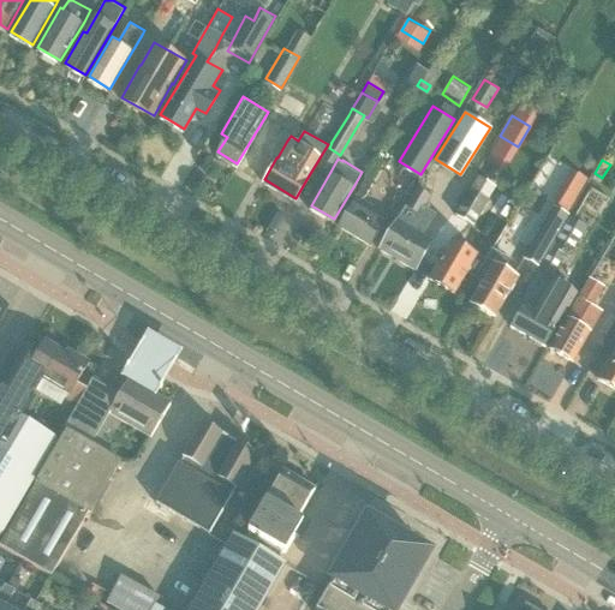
[(473,222),(489,196),(496,184),(477,172),(455,213),(458,214),(473,222)]
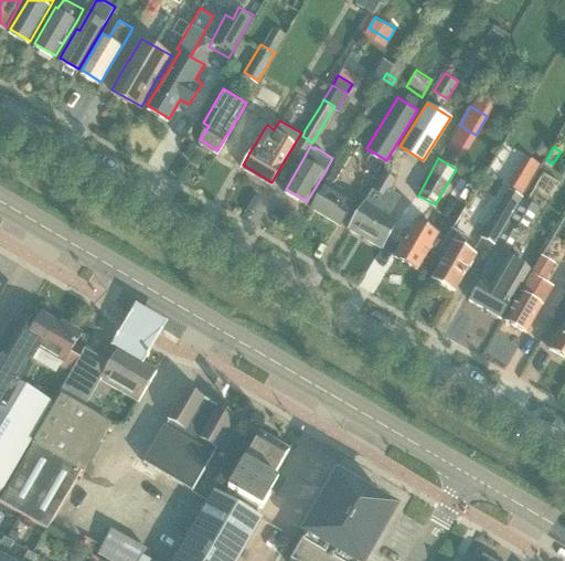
[(329,177),(312,204),(319,209),(341,222),(358,193),(333,180),(339,171),(342,172),(345,167),(338,161),(329,177)]
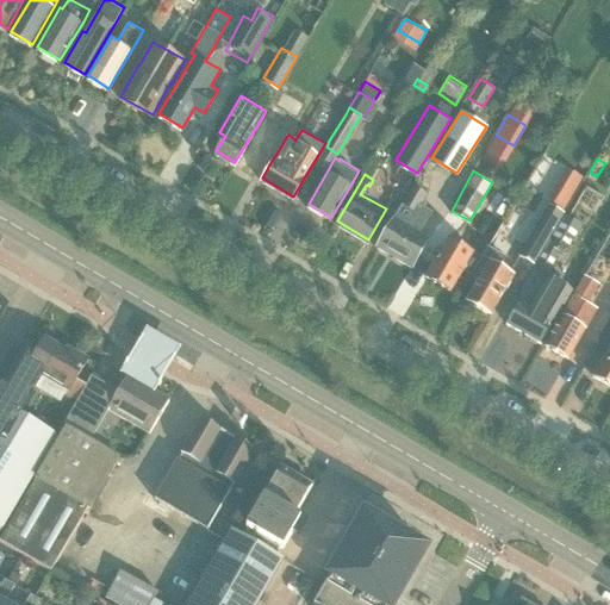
[(418,210),(428,191),(412,182),(403,201),(418,210)]
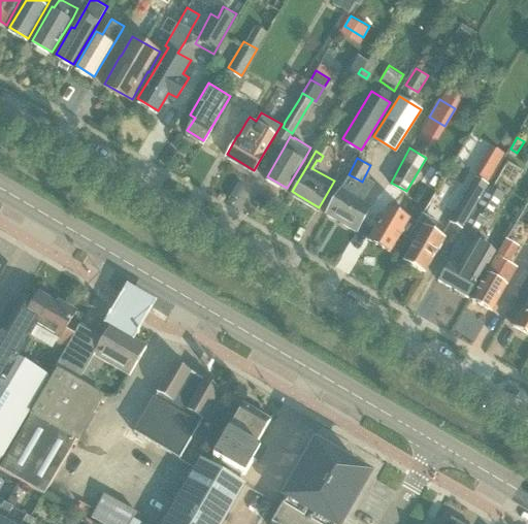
[(463,227),(490,183),(490,182),(475,173),(450,219),(463,227)]
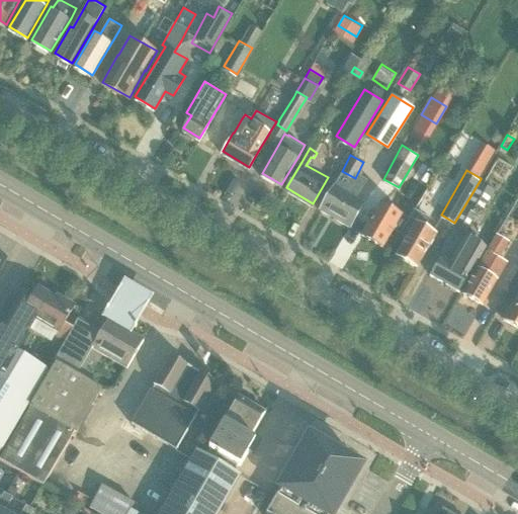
[(365,199),(357,194),(362,185),(341,172),(335,181),(329,191),(320,207),(351,226),(365,199)]
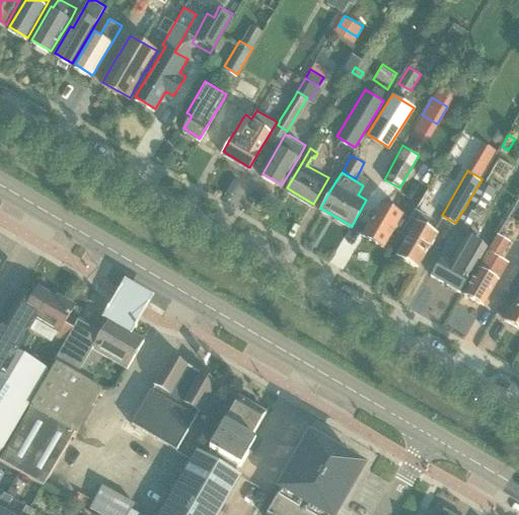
[(480,216),(494,192),(497,188),(482,179),(455,223),(467,229),(476,214),(480,216)]
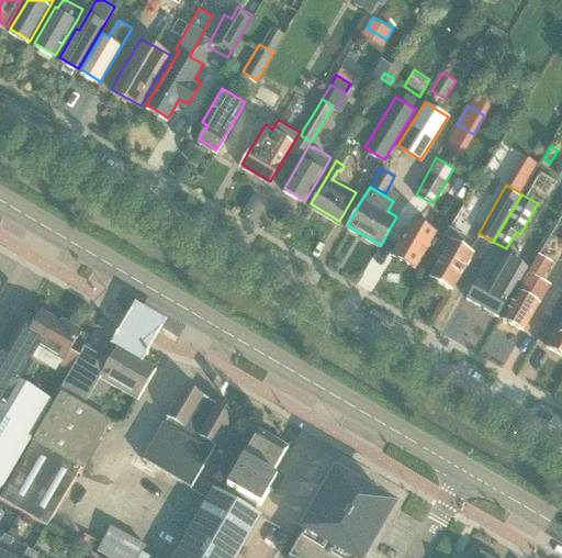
[(445,233),(438,230),(415,216),(394,253),(416,265),(427,246),(435,250),(445,233)]
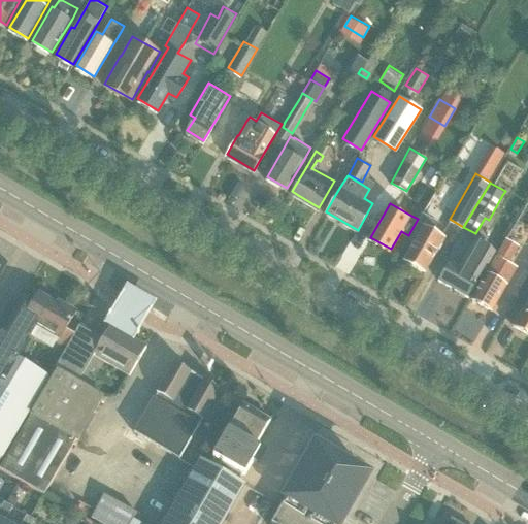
[(426,269),(446,235),(433,229),(438,220),(423,210),(418,219),(408,235),(416,239),(405,257),(426,269)]
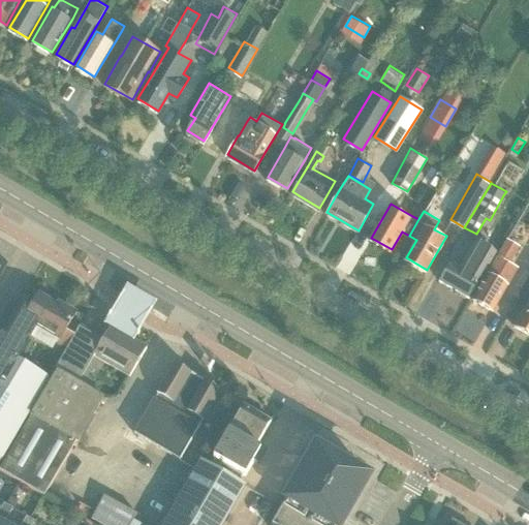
[(520,266),(510,260),(520,244),(508,237),(496,258),(489,271),(474,298),(494,308),(502,295),(509,283),(520,266)]
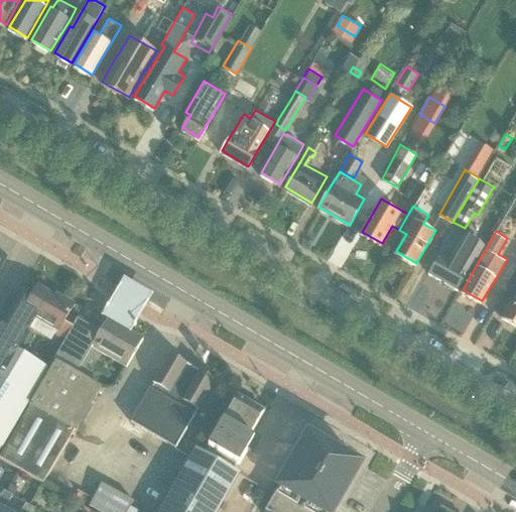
[(459,287),(484,243),(465,232),(449,257),(440,252),(429,271),(459,287)]
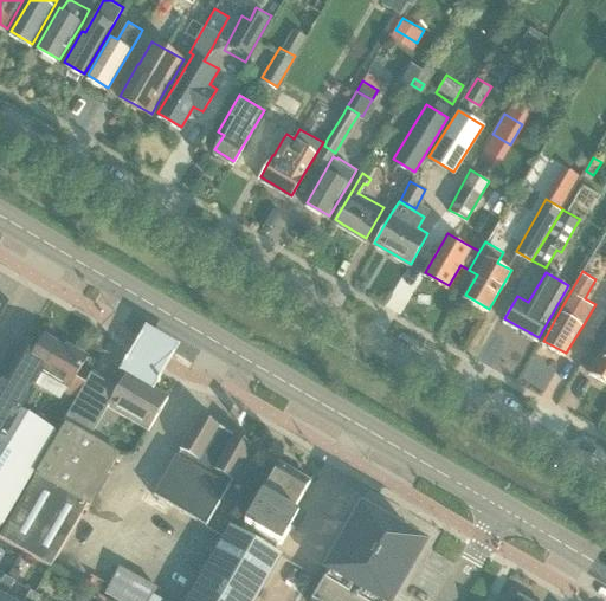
[(181,335),(146,315),(118,362),(154,382),(181,335)]
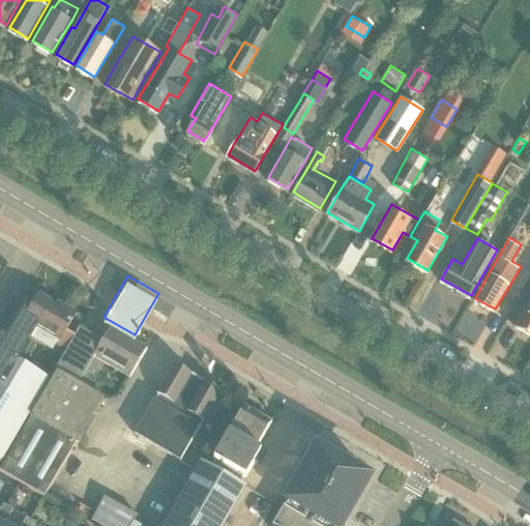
[(75,331),(66,326),(76,311),(58,300),(57,303),(38,293),(35,298),(25,292),(0,334),(0,459),(49,376),(16,357),(36,323),(59,337),(57,340),(66,345),(75,331)]
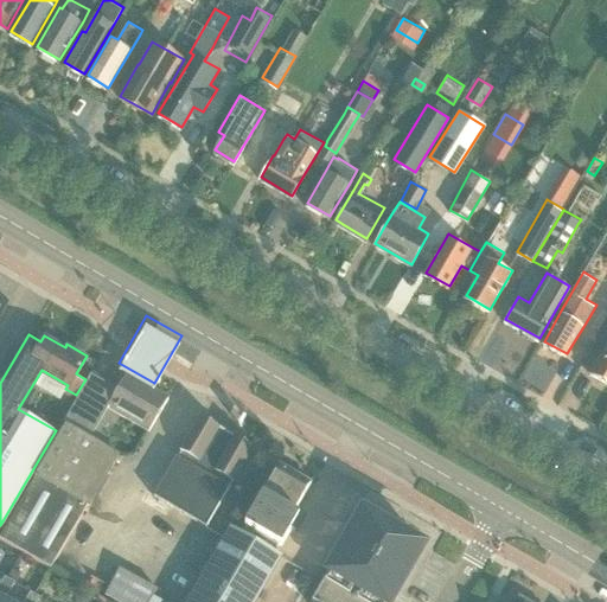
[(592,370),(590,371),(606,380),(606,346),(593,371),(592,370)]
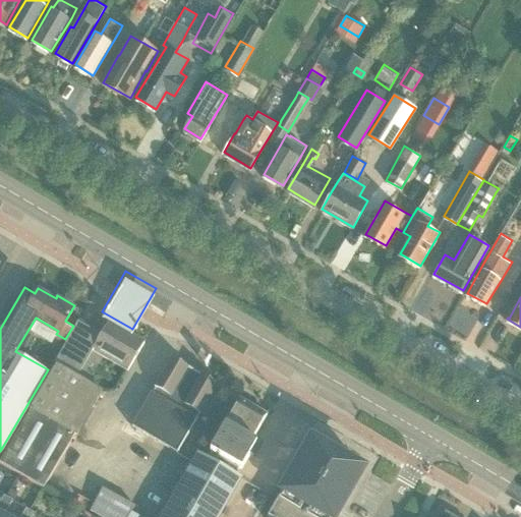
[(90,380),(104,353),(127,367),(143,339),(109,319),(101,333),(78,320),(74,326),(73,326),(65,339),(66,340),(53,362),(55,363),(22,419),(23,419),(1,459),(45,484),(75,433),(78,434),(104,388),(90,380)]
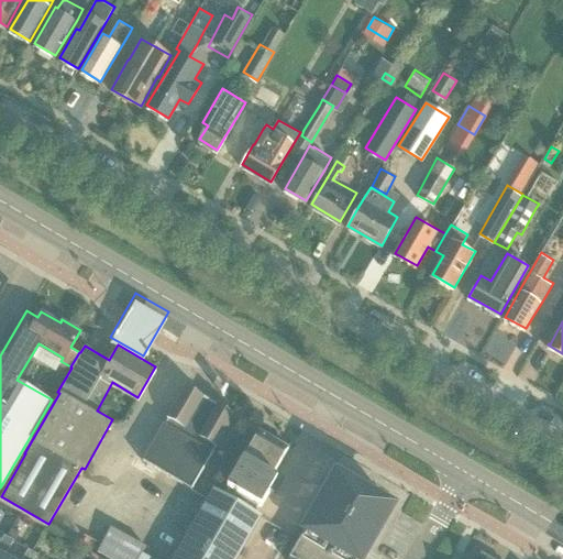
[(197,480),(199,477),(197,475),(234,412),(186,384),(143,457),(191,485),(196,479),(197,480)]
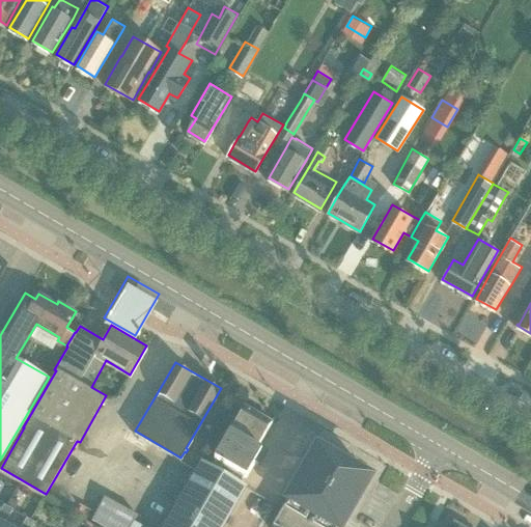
[(258,444),(274,419),(246,403),(214,458),(216,459),(213,465),(202,459),(169,516),(162,526),(222,526),(247,483),(241,480),(245,473),(248,475),(263,447),(258,444)]
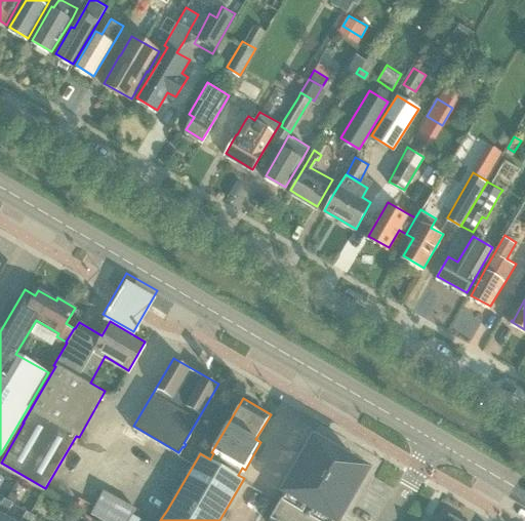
[(336,520),(366,471),(314,441),(271,517),(277,520),(336,520)]
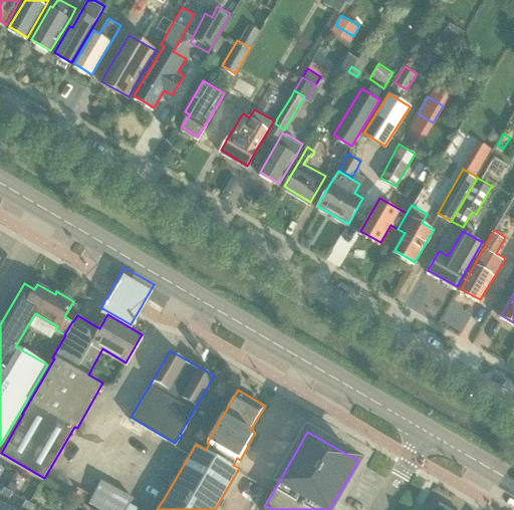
[(135,509),(138,506),(131,502),(134,495),(102,478),(89,501),(106,509),(135,509)]
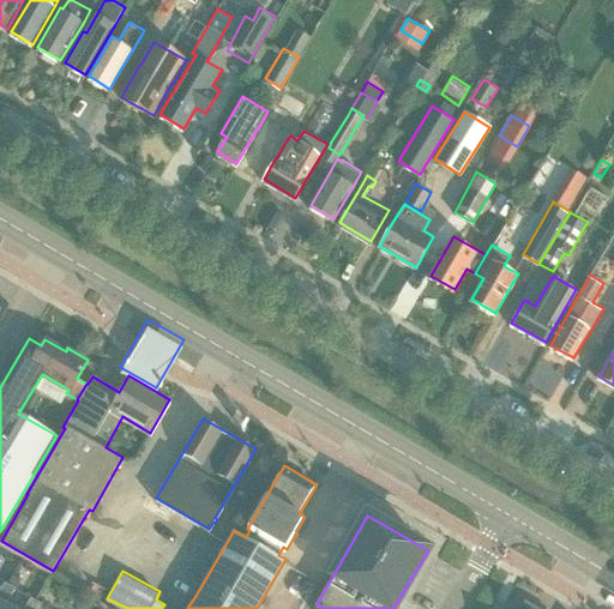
[(14,574),(10,583),(11,584),(16,586),(20,578),(14,574)]
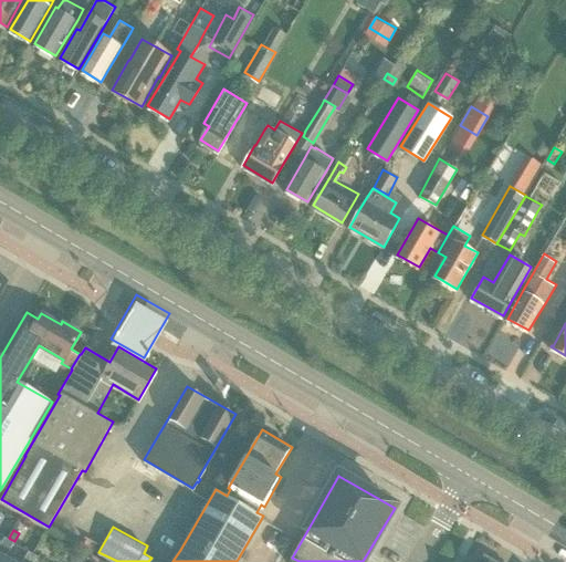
[(0,553),(0,554),(0,561),(13,561),(4,557),(14,541),(10,539),(9,538),(6,537),(0,544),(0,553)]
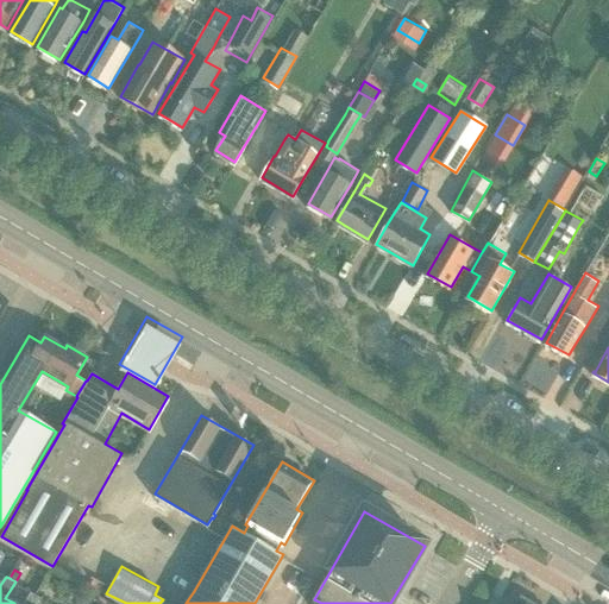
[(36,603),(41,596),(36,593),(31,591),(23,603),(36,603)]
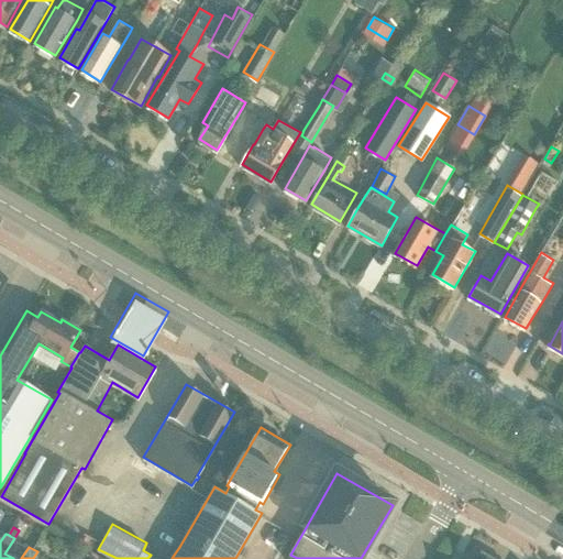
[(103,558),(106,557),(92,549),(90,554),(86,558),(103,558)]
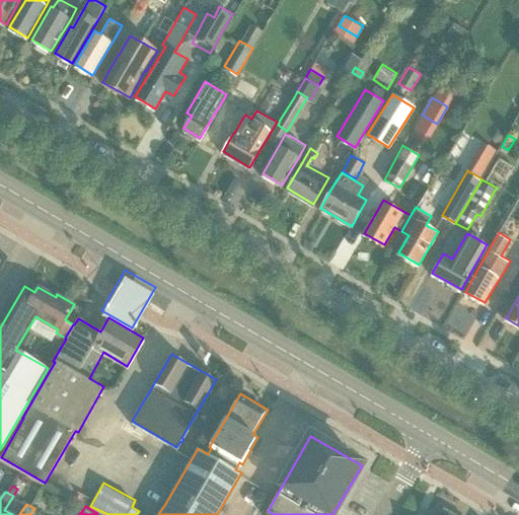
[(460,514),(443,506),(437,514),(460,514)]
